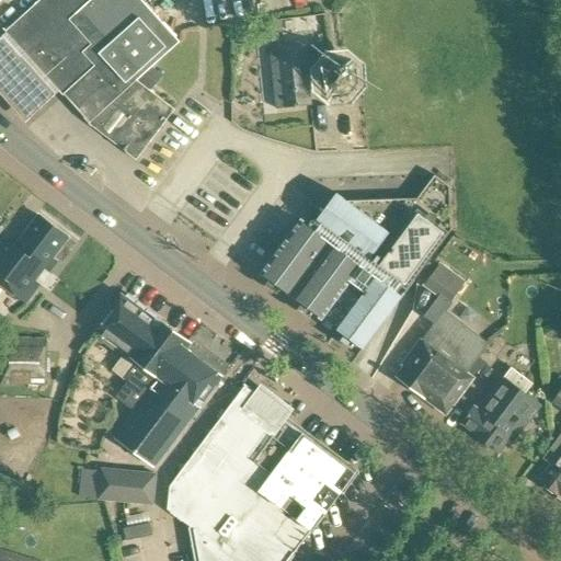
[(70,8),(78,0),(42,0),(7,33),(58,89),(95,55),(81,41),(91,31),(70,8)]
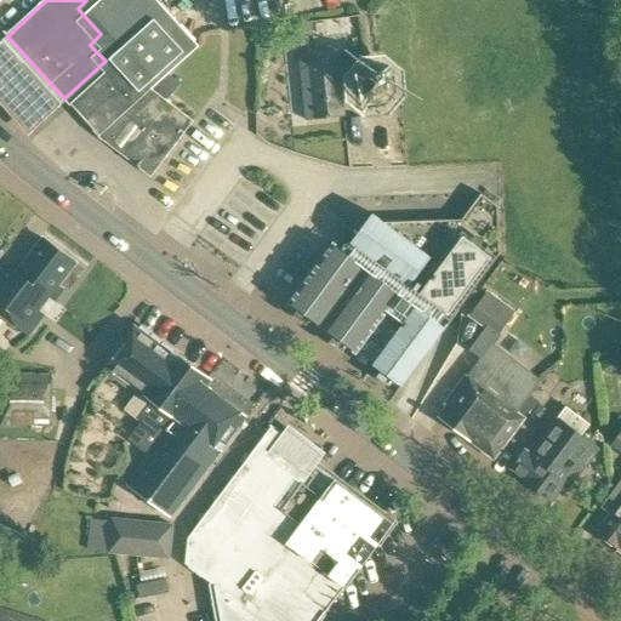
[(124,114),(167,75),(200,46),(158,0),(86,0),(78,9),(101,34),(90,45),(106,61),(64,98),(100,137),(124,114)]
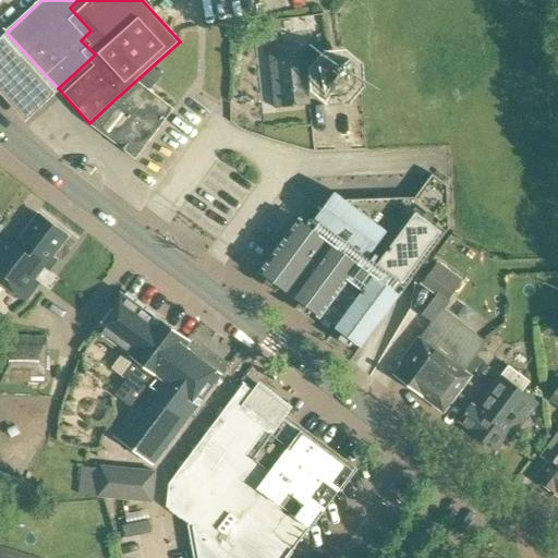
[(58,88),(7,33),(0,37),(0,89),(26,119),(58,88)]
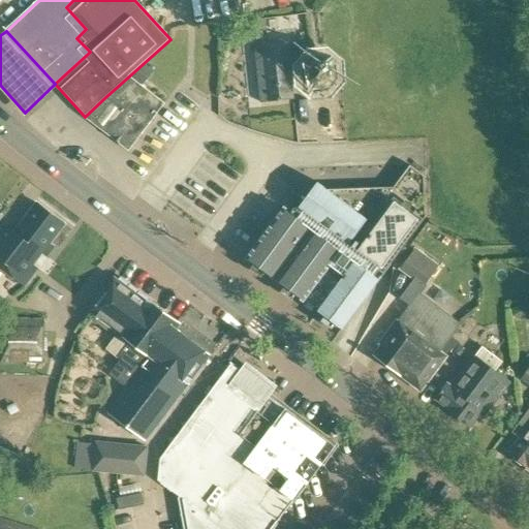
[(331,91),(339,82),(337,68),(325,58),(314,59),(308,68),(291,69),(289,41),(257,44),(265,103),(294,101),(293,86),(309,85),(316,92),(331,91)]
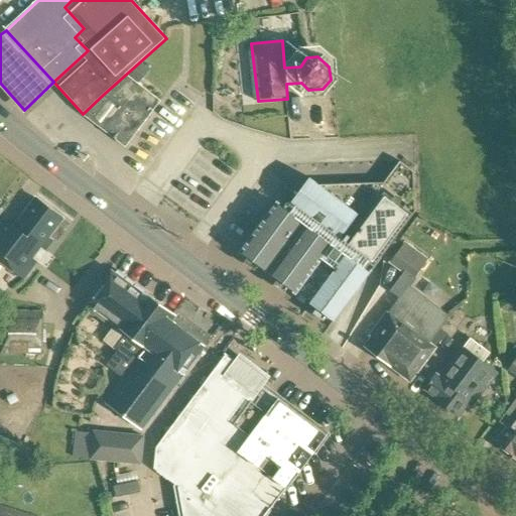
[(103,95),(83,114),(104,130),(126,147),(161,101),(139,84),(149,71),(139,62),(103,95)]
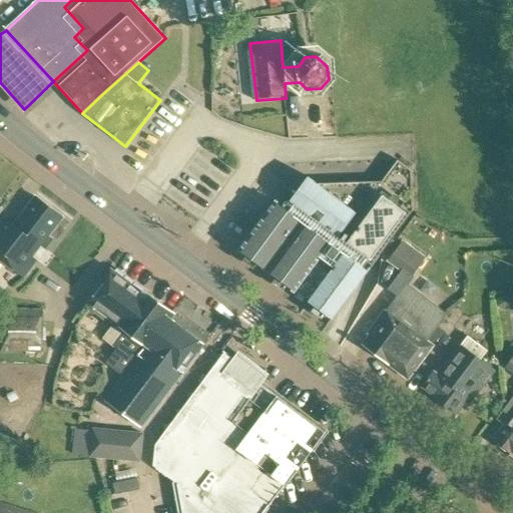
[(318,184),(309,177),(291,201),(296,204),(290,213),(277,203),(240,251),(265,270),(266,269),(272,273),(271,274),(295,292),(296,290),(298,292),(298,293),(308,300),(310,301),(309,303),(333,320),(414,211),(412,171),(399,161),(383,182),(318,184)]
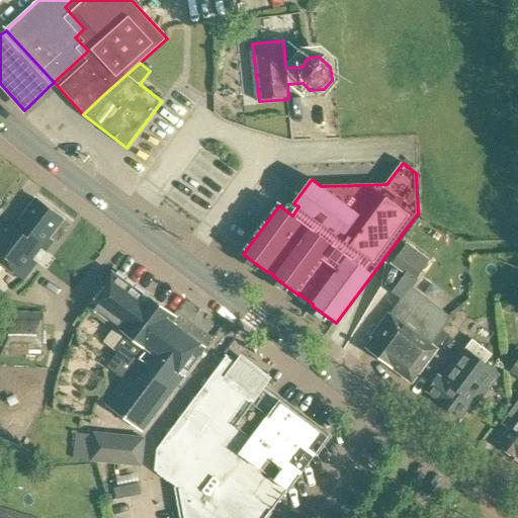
[(63,220),(37,199),(14,227),(2,218),(0,220),(0,262),(25,280),(55,243),(50,239),(63,220)]
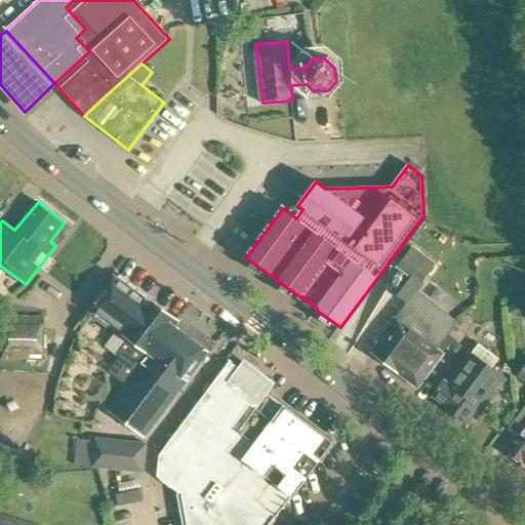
[(421,285),(437,266),(413,248),(398,268),(421,285)]
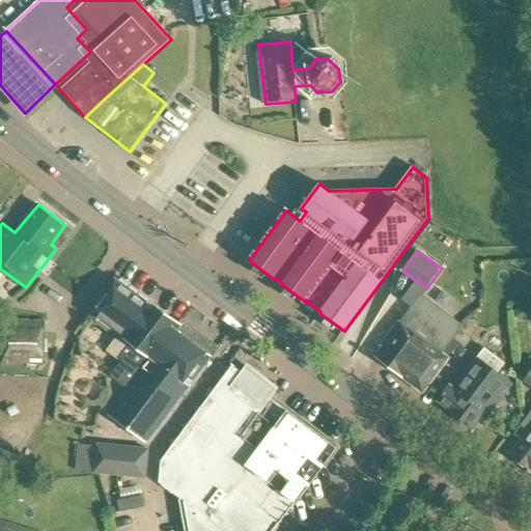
[(122,363),(116,371),(114,373),(132,387),(111,416),(146,442),(218,345),(182,318),(178,324),(116,277),(90,312),(93,320),(117,338),(108,352),(113,356),(122,363)]
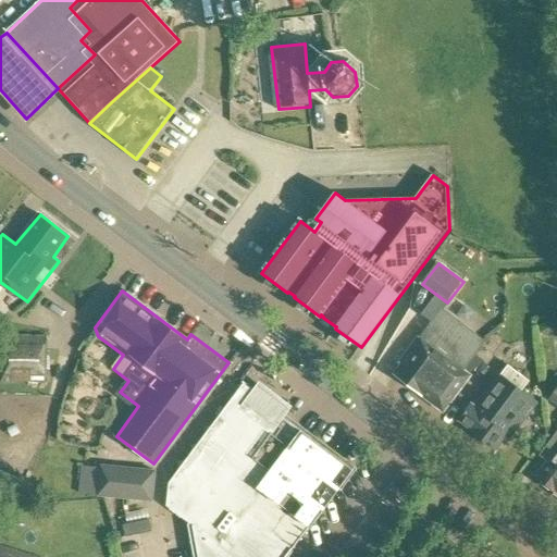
[(444,411),(470,376),(465,371),(483,346),(482,339),(442,310),(401,366),(404,367),(397,376),(423,396),(444,411)]
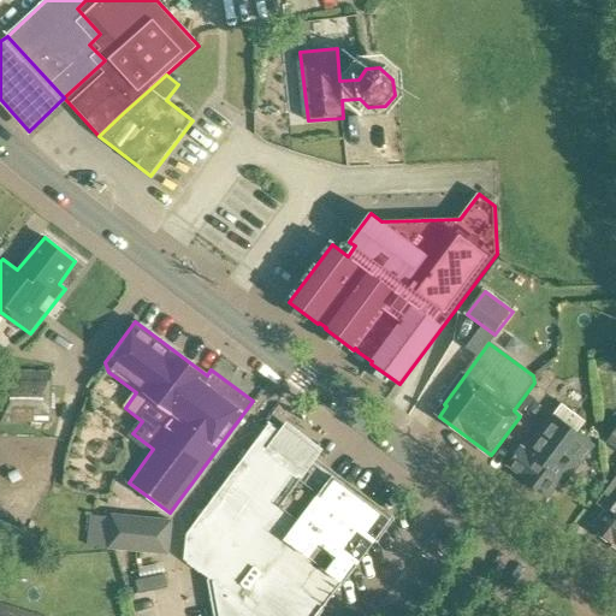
[(0,372),(0,424),(55,424),(57,390),(53,389),(53,375),(52,375),(51,371),(0,372)]
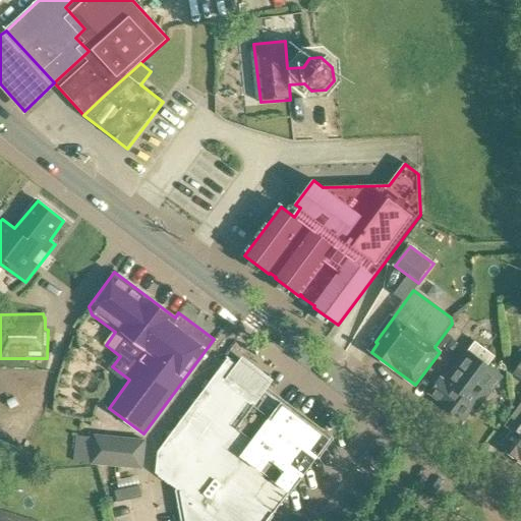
[(443,380),(442,379),(429,394),(441,403),(440,404),(463,421),(472,410),(475,413),(502,380),(486,367),(494,358),(474,342),(467,352),(466,351),(443,380)]
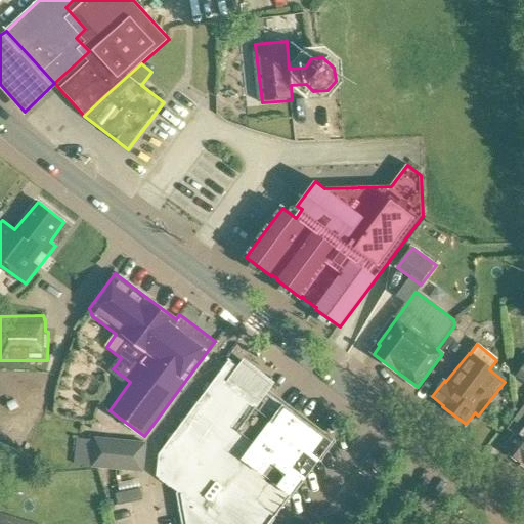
[(168,443),(159,455),(158,477),(182,494),(187,523),(268,523),(275,516),(275,517),(292,495),(291,494),(332,441),(265,391),(270,384),(245,363),(241,368),(229,360),(184,421),(179,422),(180,427),(173,437),(168,438),(168,443)]
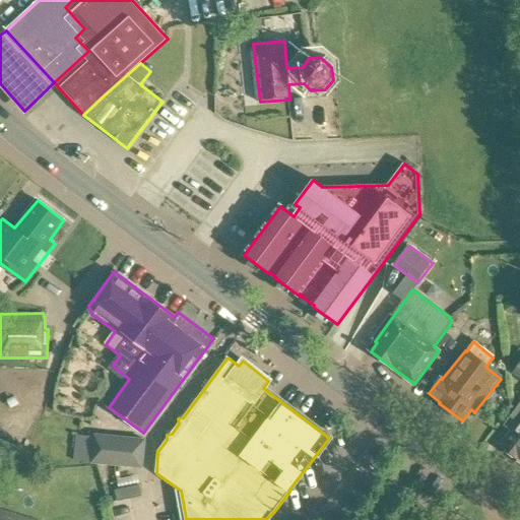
[(519,404),(507,423),(517,430),(504,447),(519,459),(519,404)]
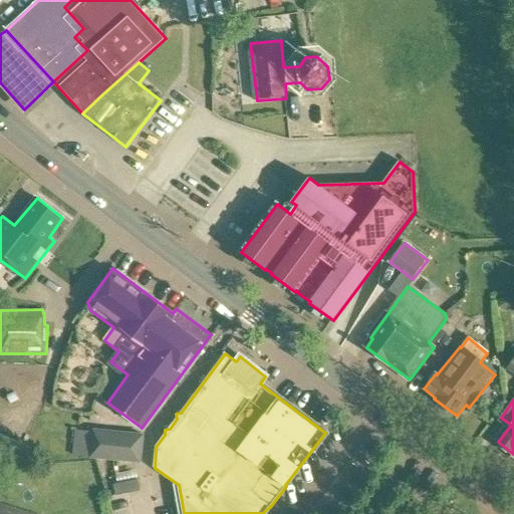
[(92,429),(92,432),(75,430),(72,456),(142,463),(145,434),(92,429)]
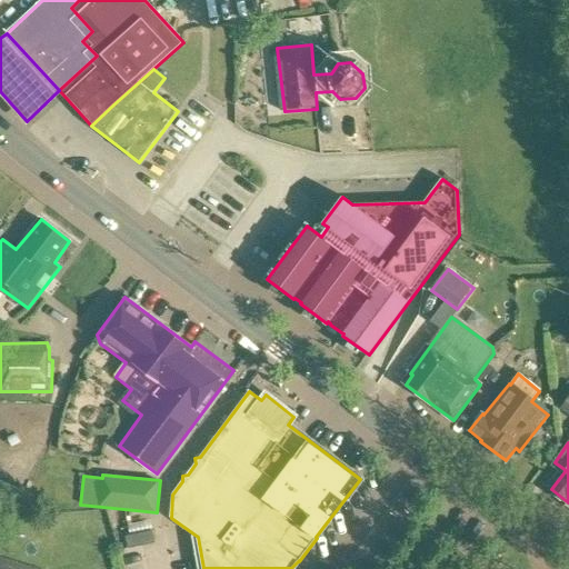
[(0,568),(49,568),(57,547),(55,546),(8,530),(0,552),(0,568)]
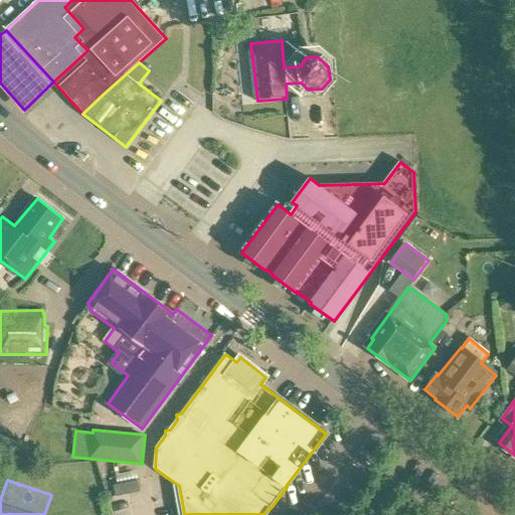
[(137,482),(113,486),(114,497),(139,492),(137,482)]
